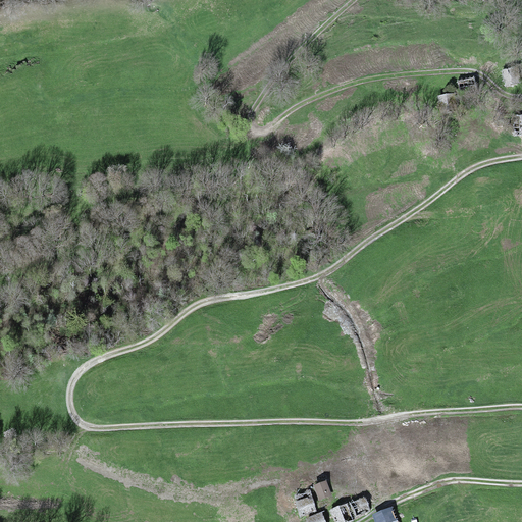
[(503,69),(507,87),(521,83),(517,65),(503,69)]
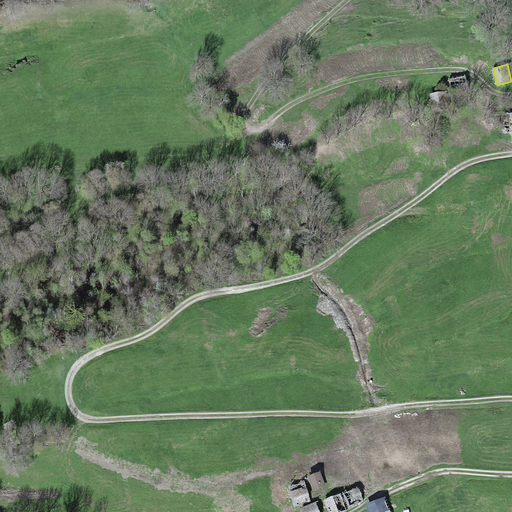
[(464,78),(447,80),(449,93),(466,90),(464,78)]
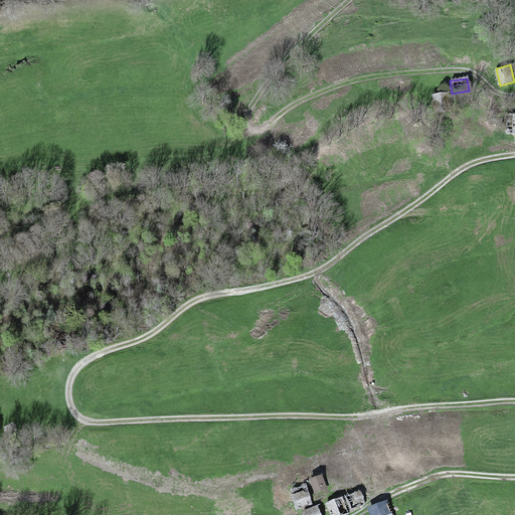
[(448,93),(433,96),(436,113),(451,110),(448,93)]
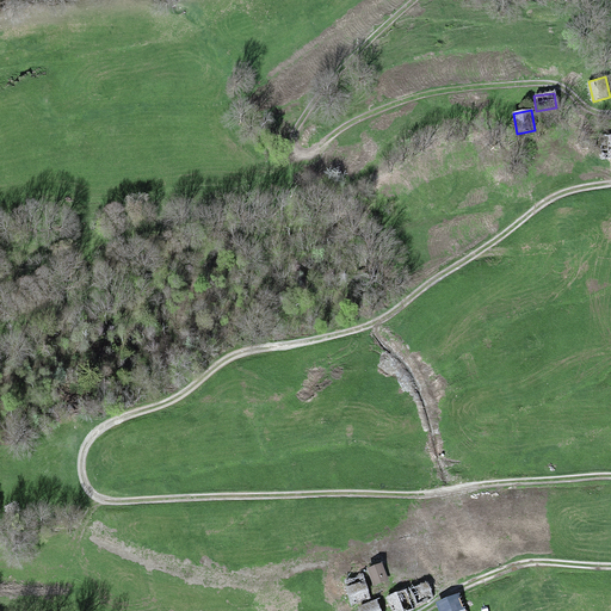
[(380,563),(365,569),(374,591),(388,585),(380,563)]
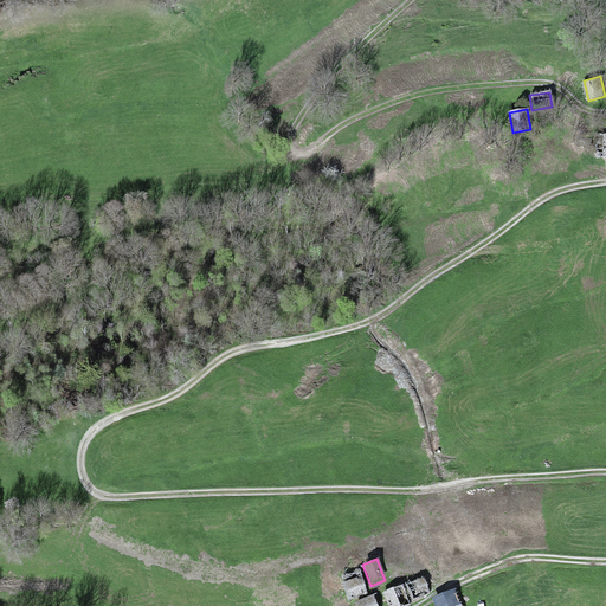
[(358,568),(339,574),(346,594),(365,588),(358,568)]
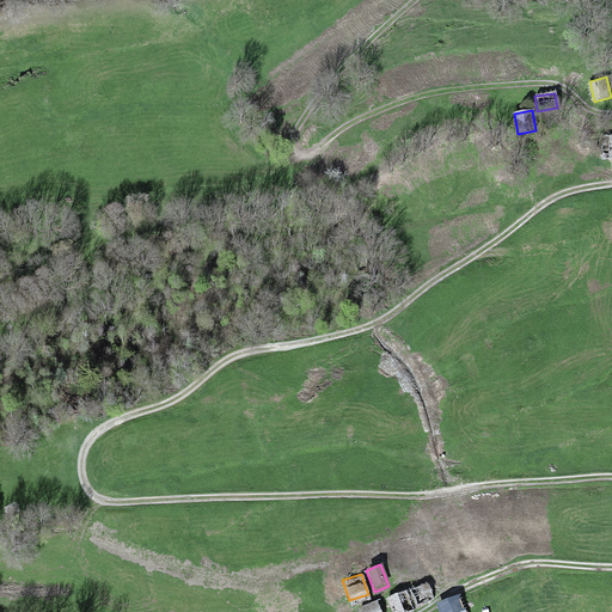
[(393,611),(404,611),(401,593),(391,595),(393,611)]
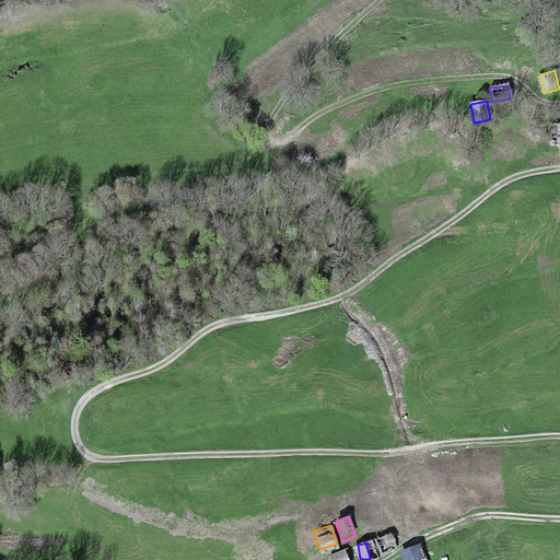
[(423,559),(418,547),(398,556),(399,559),(423,559)]
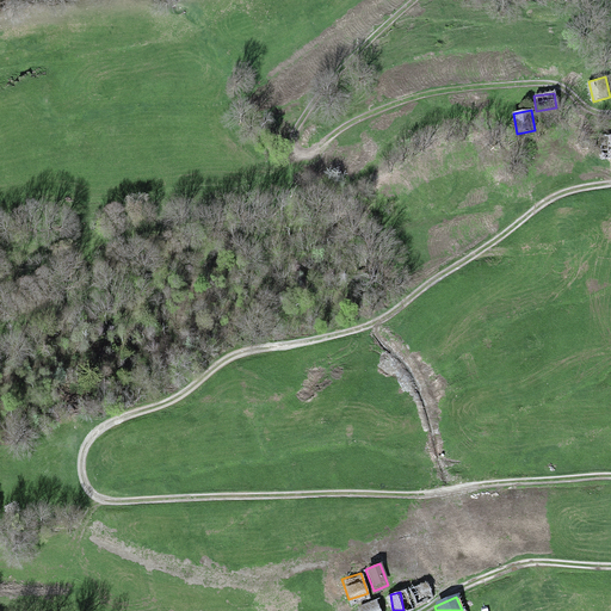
[(362,610),(382,610),(378,599),(359,605),(362,610)]
